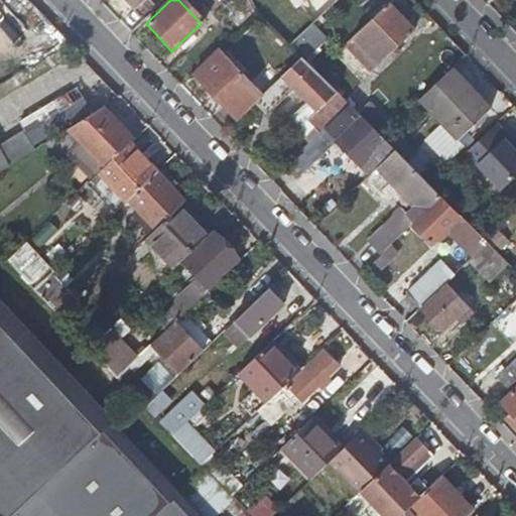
[(386,7),(345,46),(369,73),(410,33),(386,7)]
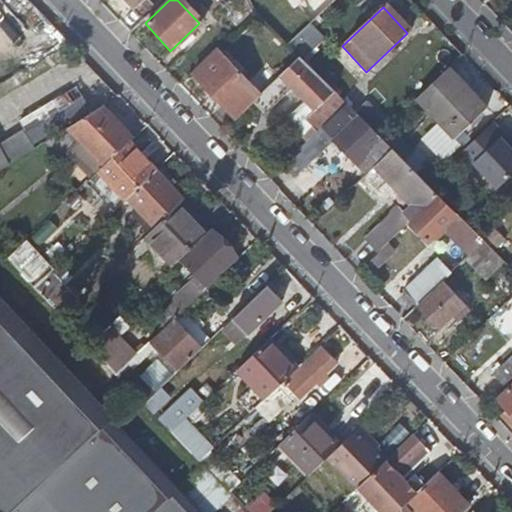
[(294,40),(308,56),(326,39),(312,23),(294,40)]
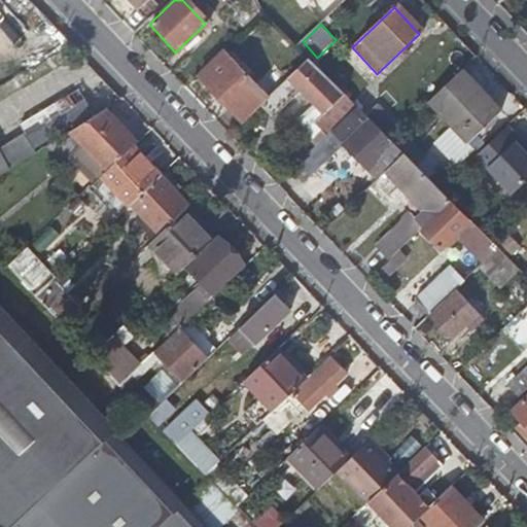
[(197,77),(240,123),(259,105),(267,98),(222,54),(197,77)]
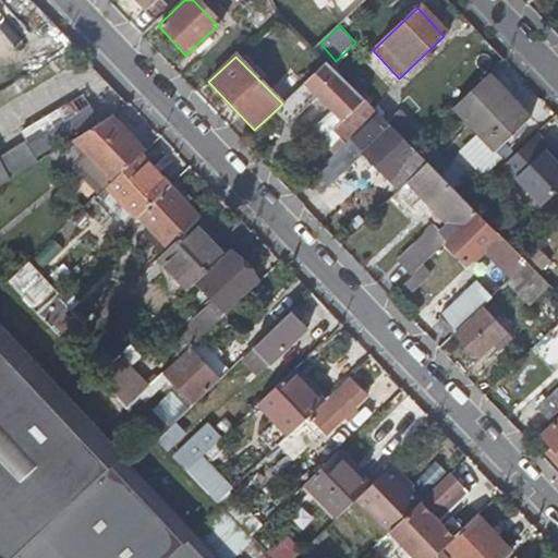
[(327,148),(332,155),(375,113),(325,63),(303,83),(317,98),(340,122),(330,131),(337,138),(327,148)]
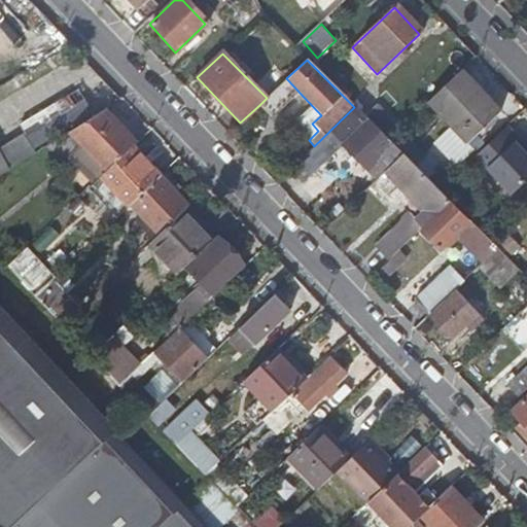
[(461,72),(428,104),(468,145),(500,114),(461,72)]
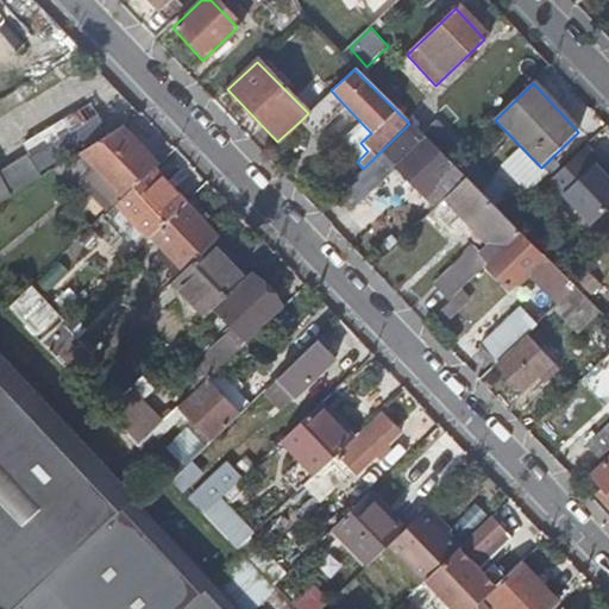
[(337,115),(346,107),(331,90),(322,99),(337,115)]
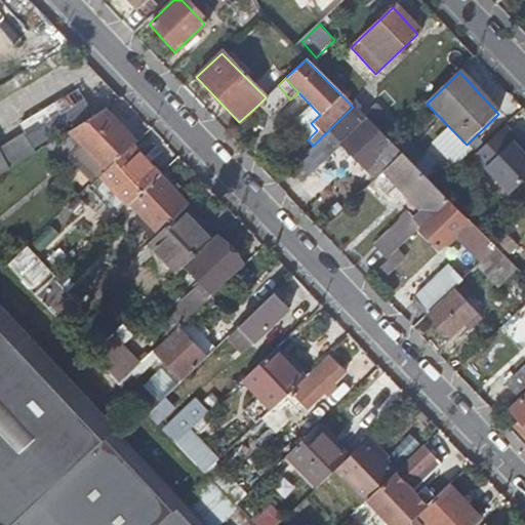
[(266,97),(258,105),(272,117),(290,99),(278,85),(266,97)]
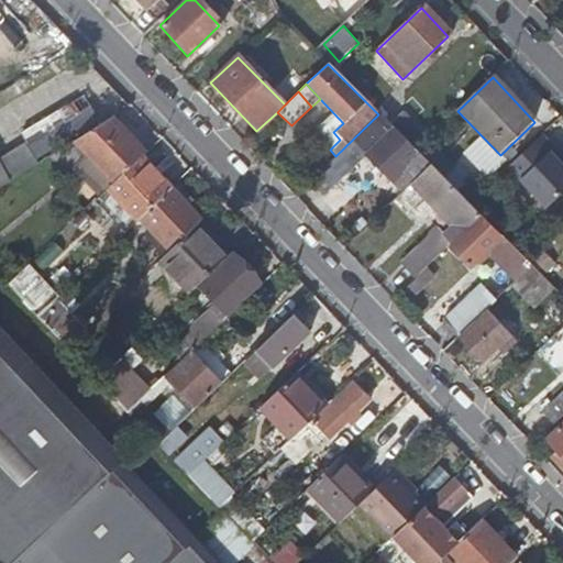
[(84,95),(21,131),(36,158),(99,121),(84,95)]
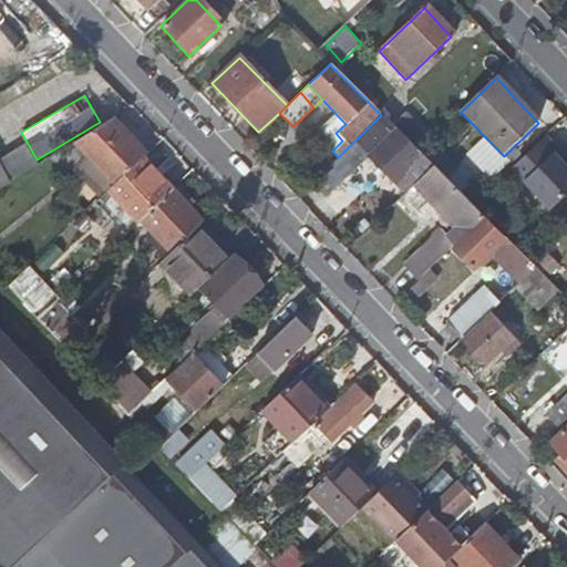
[(338,157),(310,184),(323,198),(352,173),(350,167),(393,126),(381,115),(338,157)]
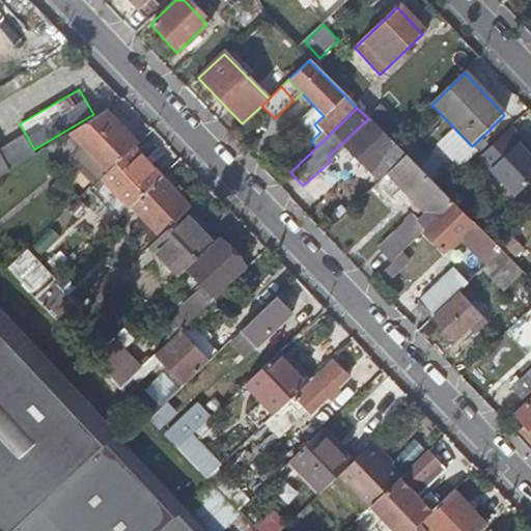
[(107,172),(132,149),(135,145),(103,113),(71,134),(107,172)]
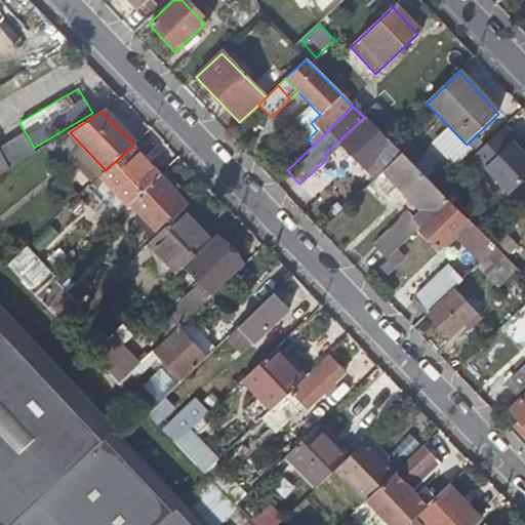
[(368,166),(391,145),(388,140),(367,121),(344,144),(368,166)]
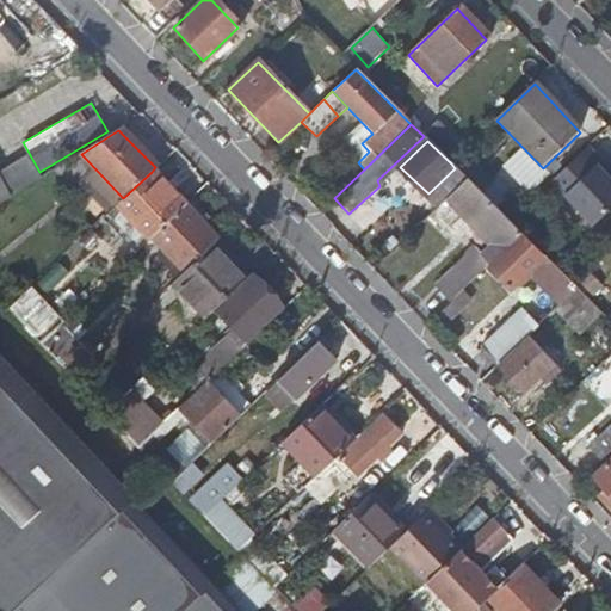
[(587,148),(550,184),(592,228),(610,209),(610,181),(597,167),(602,162),(587,148)]
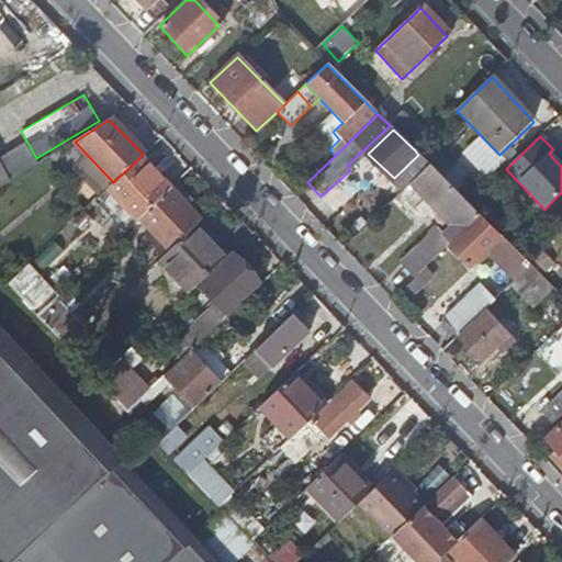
[(88,157),(78,166),(100,190),(110,181),(88,157)]
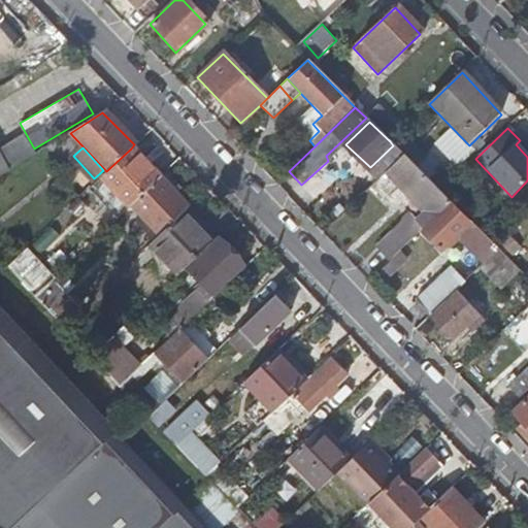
[(10,170),(29,159),(23,149),(8,158),(11,161),(6,164),(10,170)]
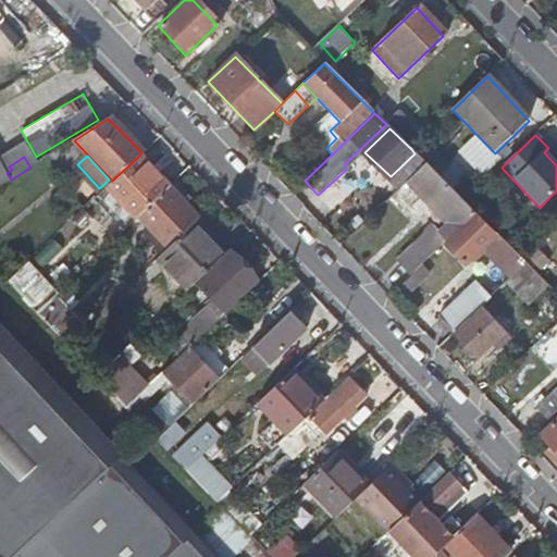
[(137,217),(168,187),(138,157),(112,181),(106,187),(135,218),(137,217)]
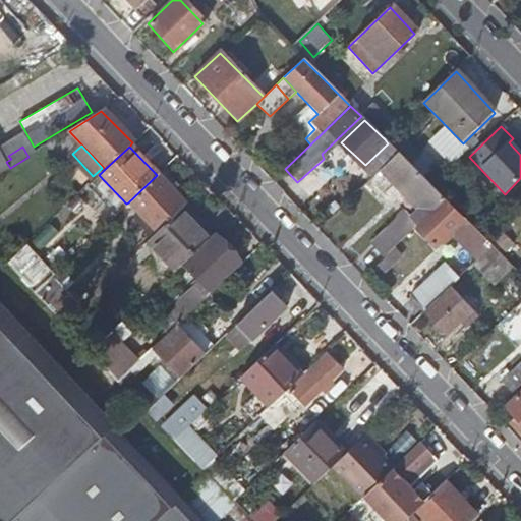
[(397,153),(368,180),(383,195),(396,183),(421,208),(409,218),(406,215),(372,247),(383,258),(416,227),(444,199),(433,189),(397,153)]
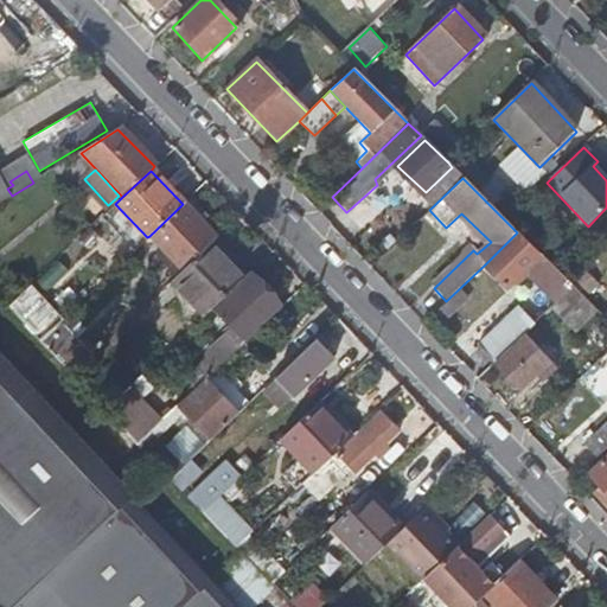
[(208,247),(216,240),(183,204),(149,236),(183,270),(208,247)]
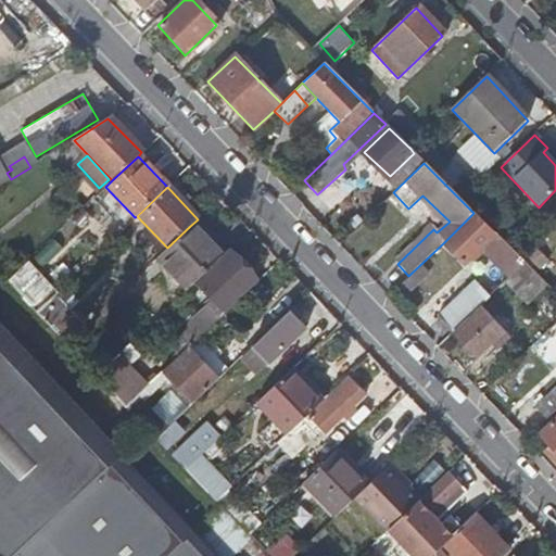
[(474,213),(444,242),(465,263),(478,250),(507,279),(525,263),(474,213)]
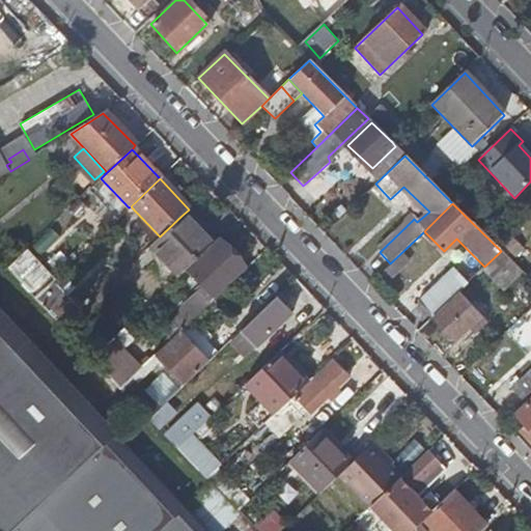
[(177,278),(187,270),(211,247),(182,216),(160,236),(149,247),(177,278)]
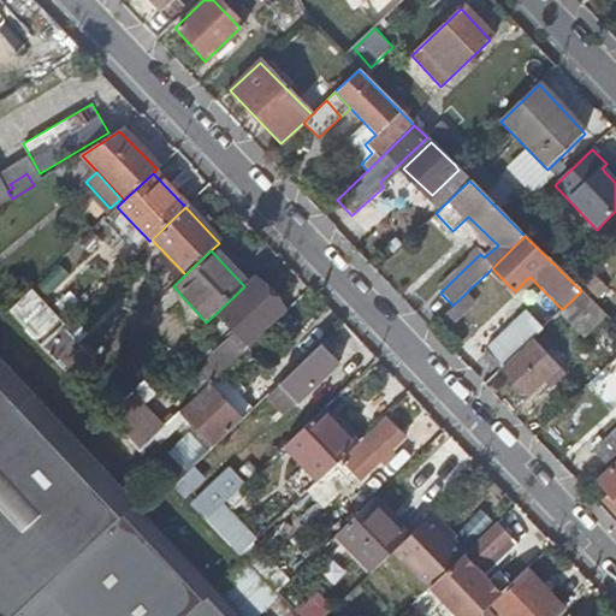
[(224,373),(285,314),(252,279),(244,286),(217,313),(237,337),(212,361),(224,373)]
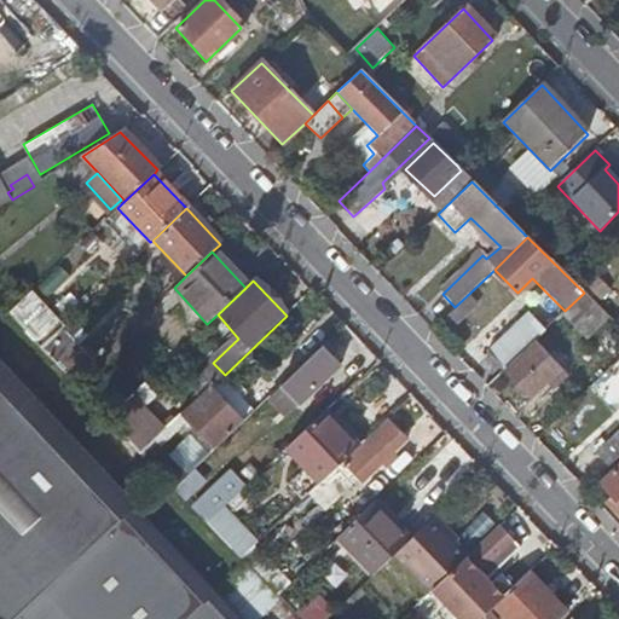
[(40,343),(63,322),(33,291),(10,314),(40,343)]
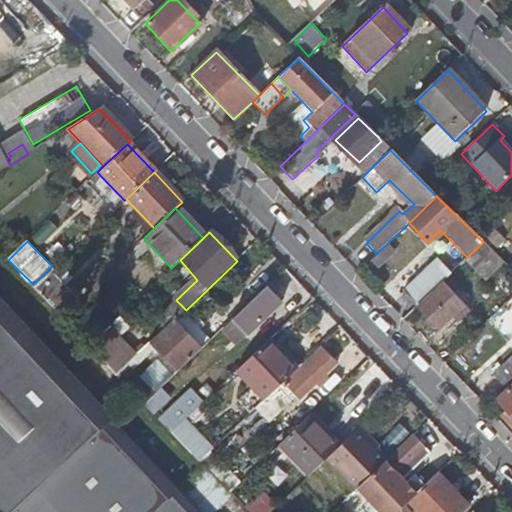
[(483,242),(467,257),(464,260),(485,281),(504,264),(483,242)]
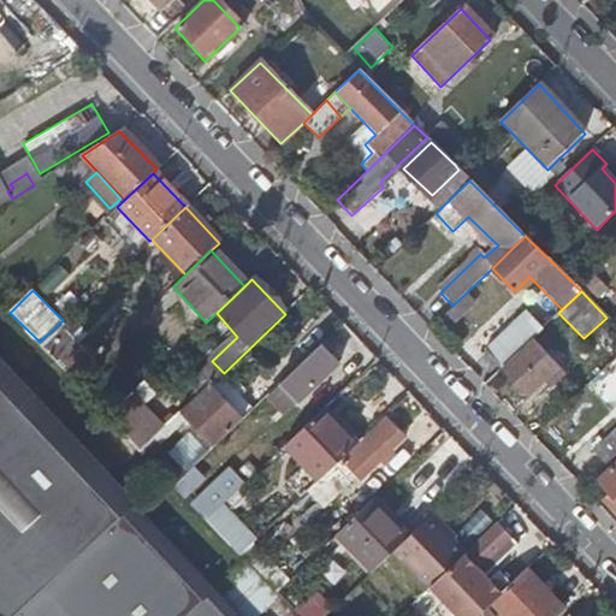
[(481,349),(499,368),(531,339),(511,321),(481,349)]
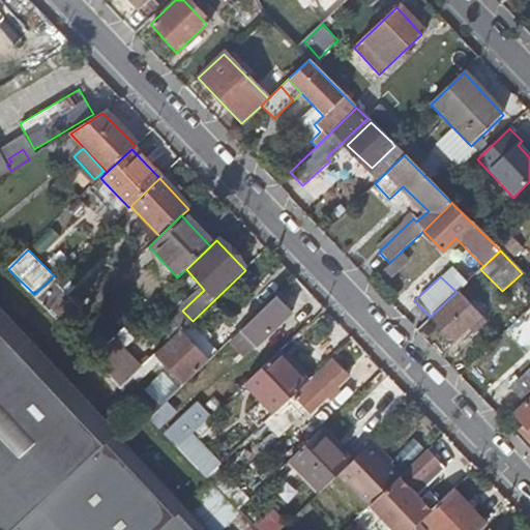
[(459,293),(432,320),(453,343),(471,326),(474,329),(484,320),(459,293)]
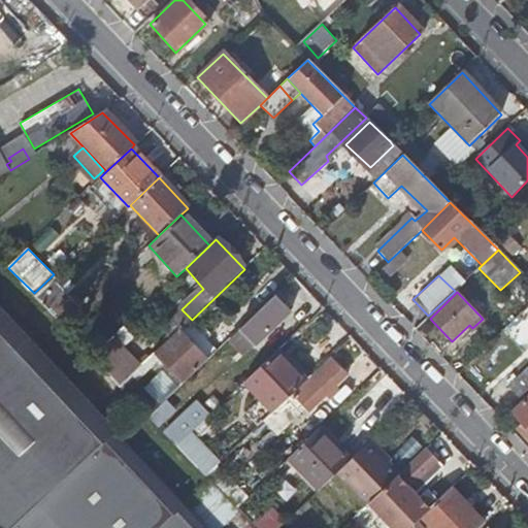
[(288,314),(274,297),(240,331),(255,345),(288,314)]
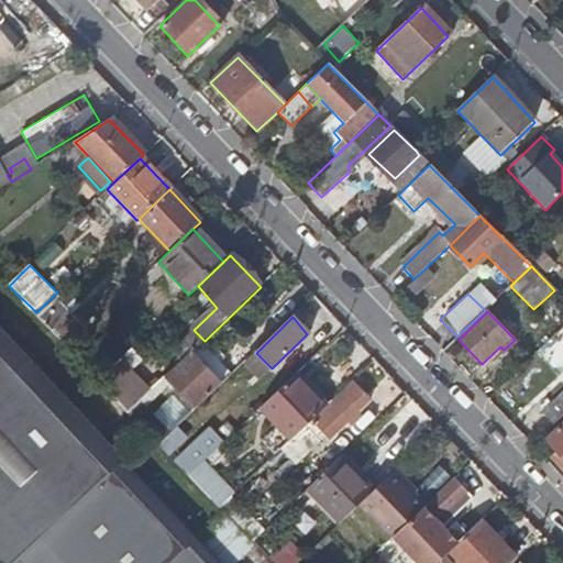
[(0,560),(2,562),(10,562),(122,456),(125,453),(0,322),(0,560)]
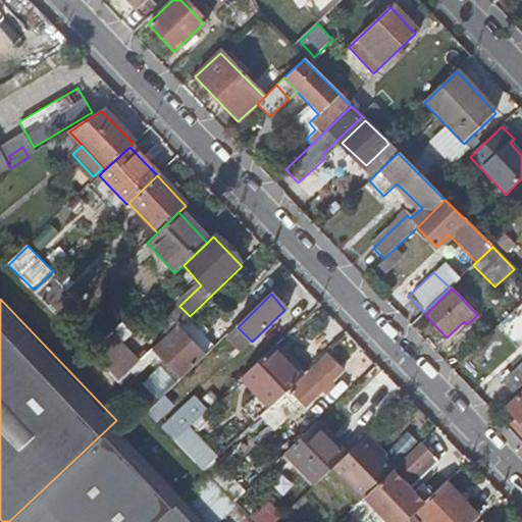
[(158,346),(177,327),(169,319),(161,325),(163,328),(152,340),(158,346)]
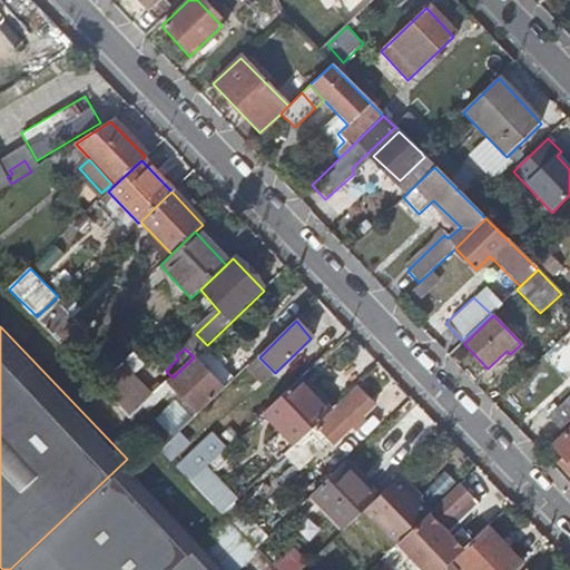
[(197,415),(233,381),(204,350),(194,357),(173,377),(168,383),(197,415)]
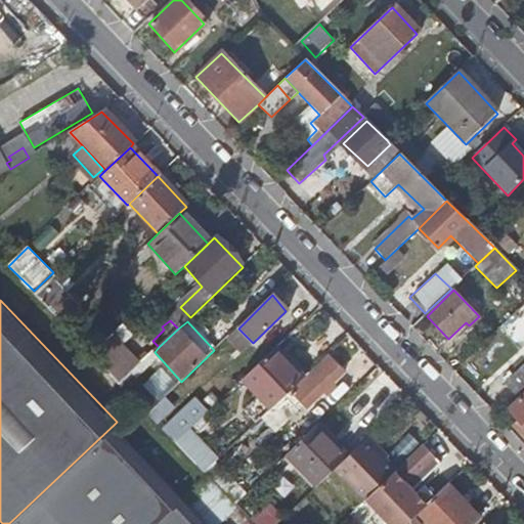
[(134,372),(140,364),(132,356),(125,362),(113,348),(118,343),(121,346),(131,335),(123,324),(90,356),(120,386),(134,372)]
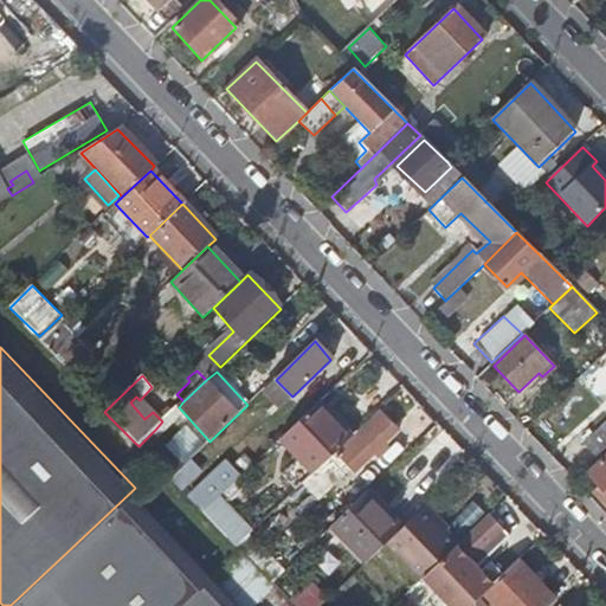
[(292,397),(276,380),(262,392),(278,408),(292,397)]
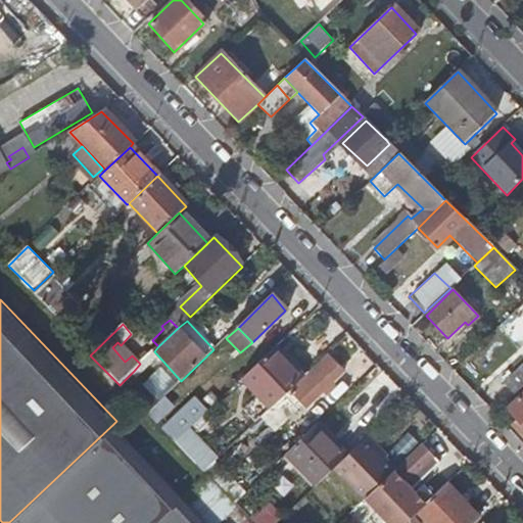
[(269,410),(306,373),(279,344),(240,380),(269,410)]
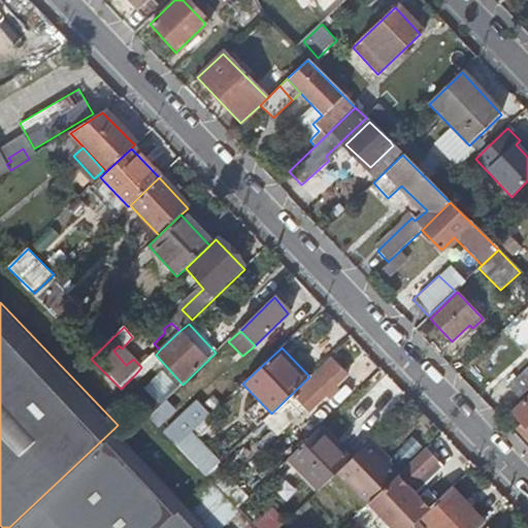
[(332,364),(294,401),(306,414),(343,376),(332,364)]
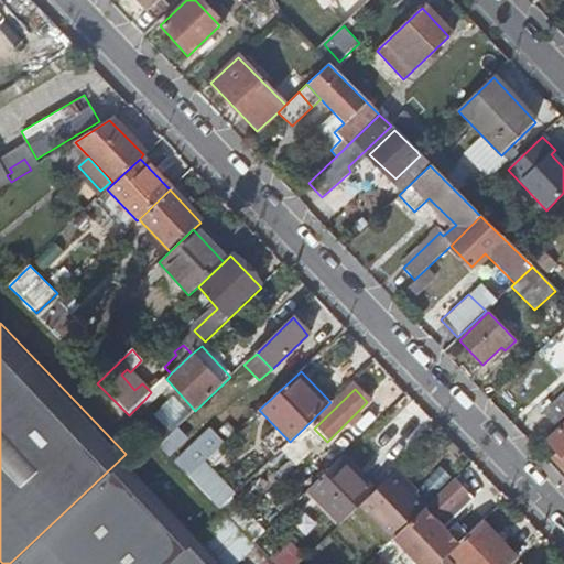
[(159,446),(173,431),(144,400),(129,415),(147,434),(159,446)]
